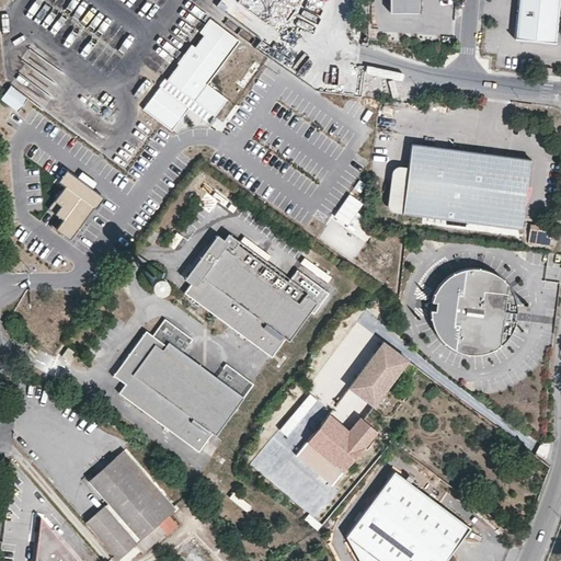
[(110,0),(60,0),(61,13),(111,10),(110,0)]
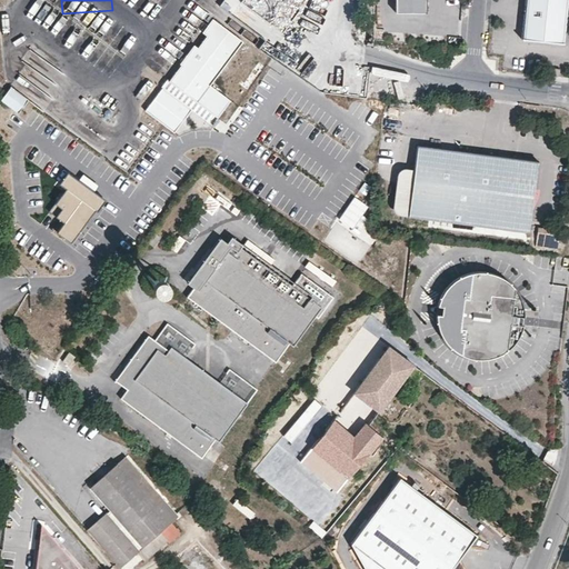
[(222,0),(260,43),(258,45),(271,60),(283,59),(283,51),(289,46),(297,45),(295,20),(289,15),(297,8),(281,9),(281,2),(305,0),(307,0),(308,15),(309,16),(312,16),(326,5),(321,0),(222,0)]
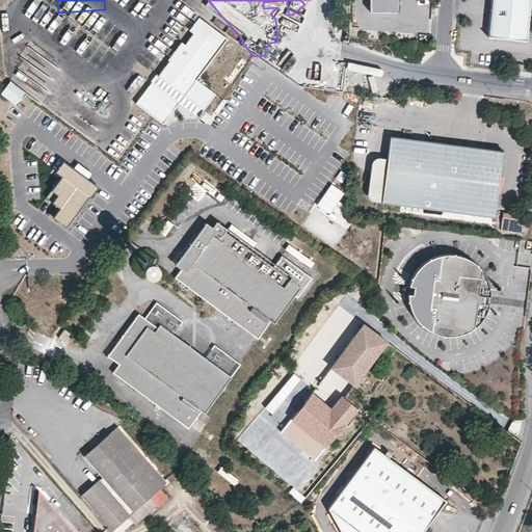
[(370,0),(370,11),(399,11),(398,0),(370,0)]
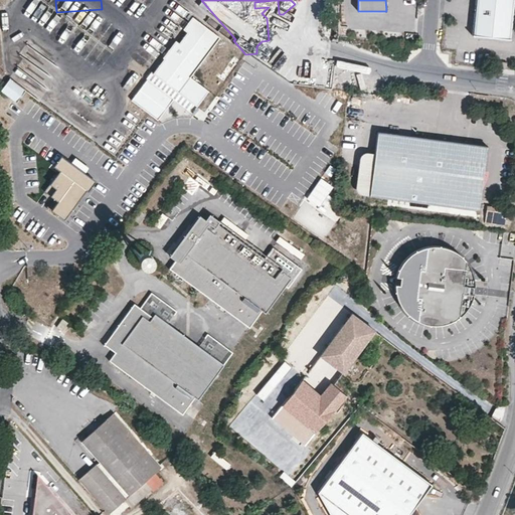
[(508,41),(514,0),(477,0),(472,36),(508,41)]
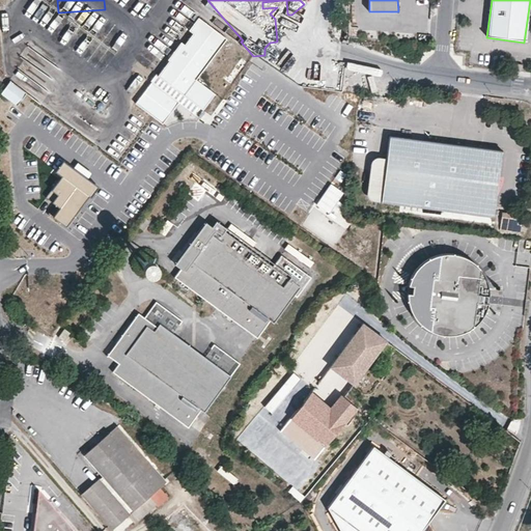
[(226,40),(199,20),(190,31),(194,34),(186,46),(182,43),(136,104),(164,124),(178,105),(197,119),(216,94),(196,80),(226,40)]
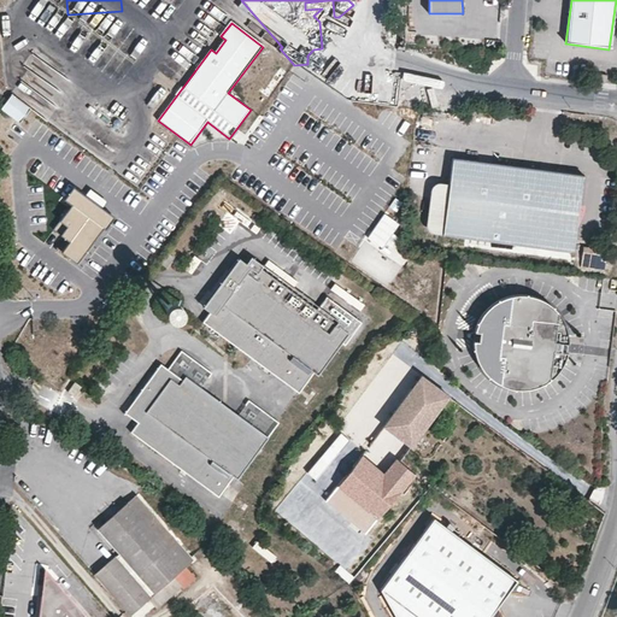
[(12,93),(0,107),(19,122),(31,107),(12,93)]
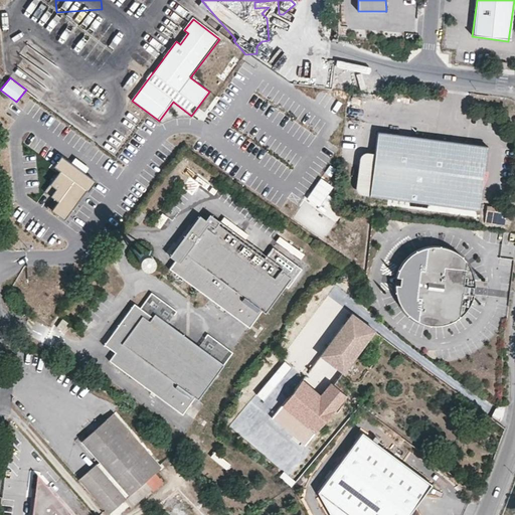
[(478,209),(487,145),(378,131),(375,155),(370,196),(478,209)]
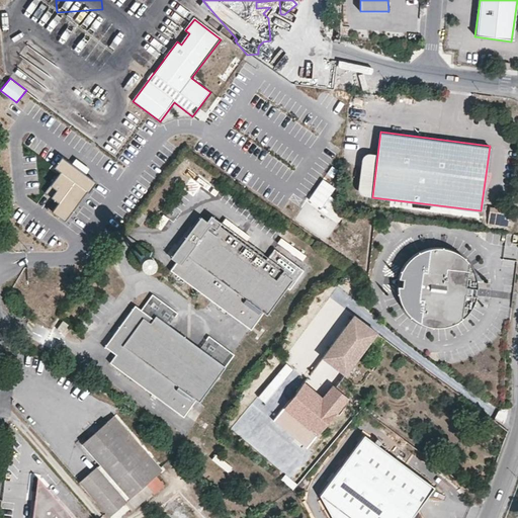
[(372,197),(377,156),(362,154),(357,195),(372,197)]
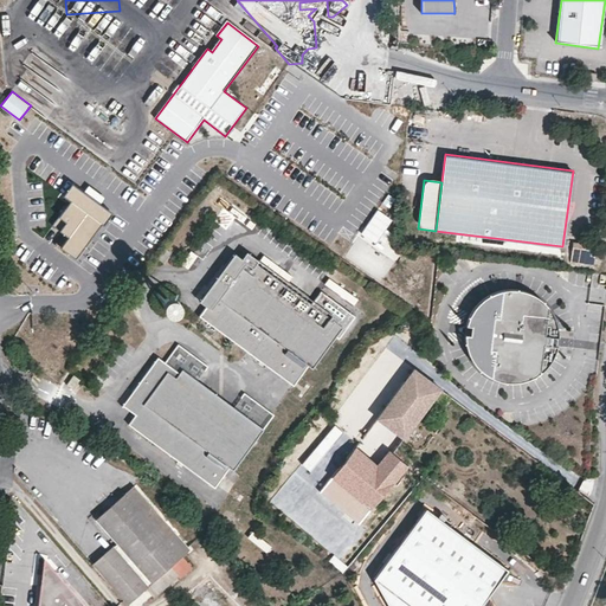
[(60,218),(69,224),(62,232),(70,238),(63,249),(77,259),(102,226),(104,227),(113,214),(92,200),(73,186),(65,198),(71,202),(60,218)]
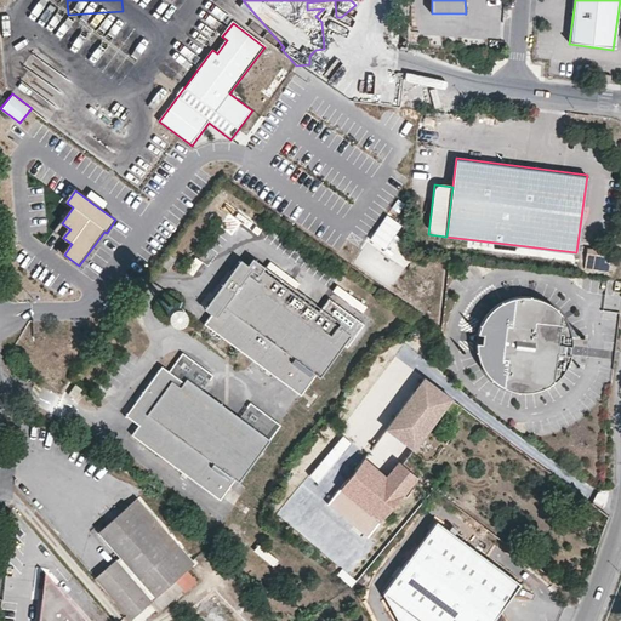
[(402,227),(387,217),(371,239),(386,249),(402,227)]
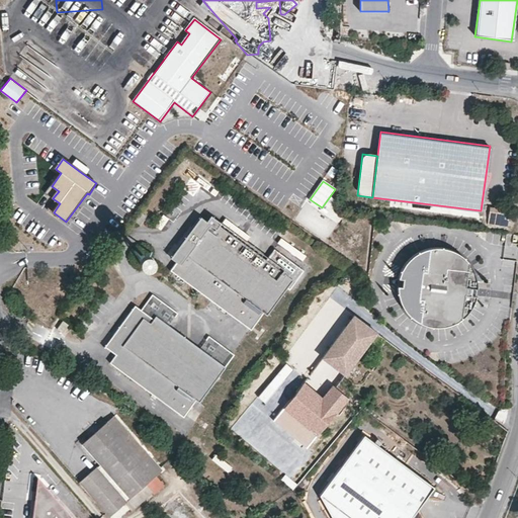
[(489,224),(507,224),(507,209),(489,209),(489,224)]
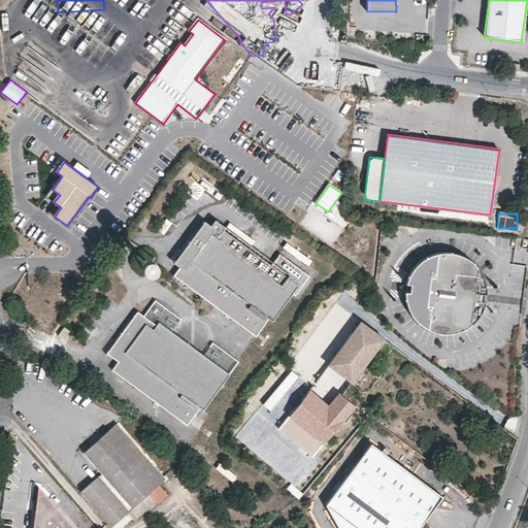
[(149,222),(143,218),(136,226),(141,230),(149,222)]
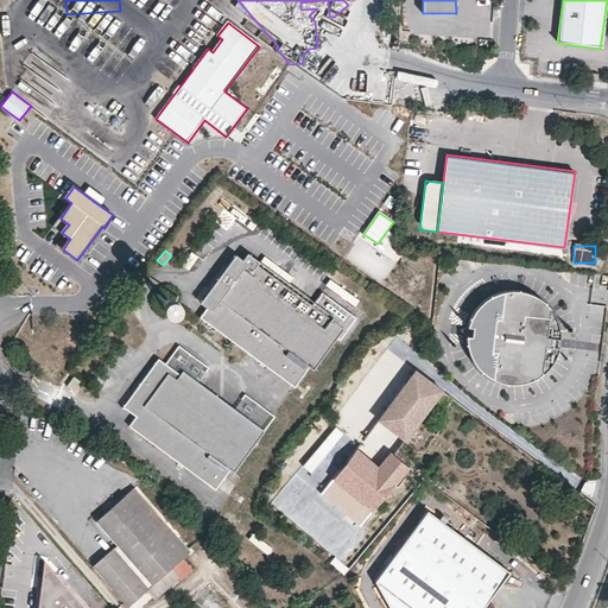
[(310,306),(254,265),(257,263),(245,253),(240,260),(233,254),(210,284),(197,303),(204,308),(197,317),(284,382),(286,380),(293,386),(306,368),(310,372),(316,363),(334,340),(341,330),(343,333),(354,318),(320,293),(310,306)]
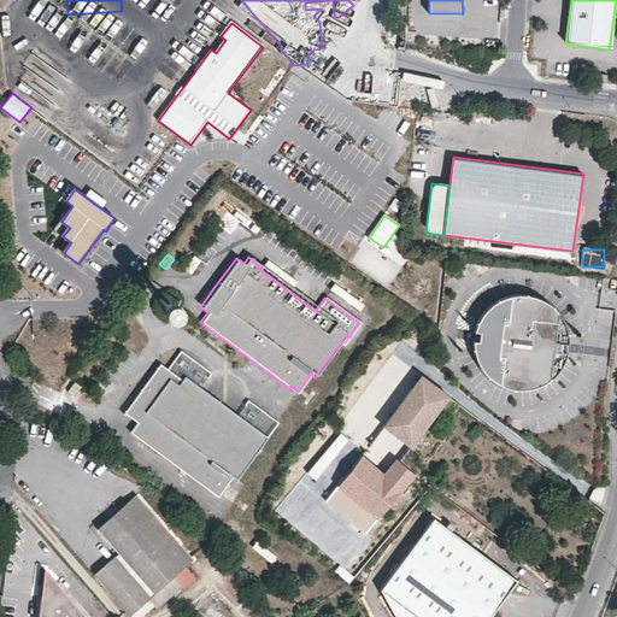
[(480,324),(477,330),(483,330),(482,340),(476,339),(476,341),(475,341),(475,342),(475,346),(476,350),(476,352),(476,353),(477,358),(480,364),(483,370),(487,375),(491,378),(493,381),(497,383),(501,386),(505,388),(511,389),(516,391),(522,392),(526,392),(529,392),(534,391),(541,388),(545,387),(550,385),(554,381),(559,376),(562,374),(564,370),(568,364),(570,358),(571,354),(564,353),(565,348),(565,345),(571,345),(573,345),(571,342),(571,340),(571,333),(570,329),(568,323),(565,318),(563,315),(560,312),(558,310),(556,307),(553,305),(547,301),(541,299),(538,298),(534,297),(530,295),(524,295),(521,295),(517,295),(513,297),(510,297),(506,298),(504,300),(500,301),(498,303),(492,307),(487,312),(485,315),(483,318),(480,324)]
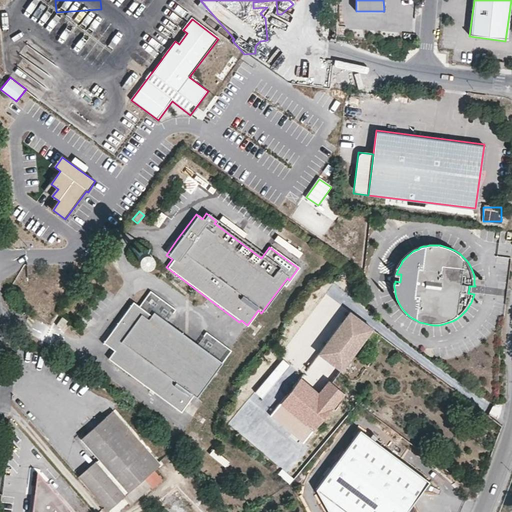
[(131,257),(133,260),(136,262),(139,262),(142,260),(144,257),(145,254),(143,251),(141,249),(138,248),(134,249),(132,251),(131,254),(131,257)]
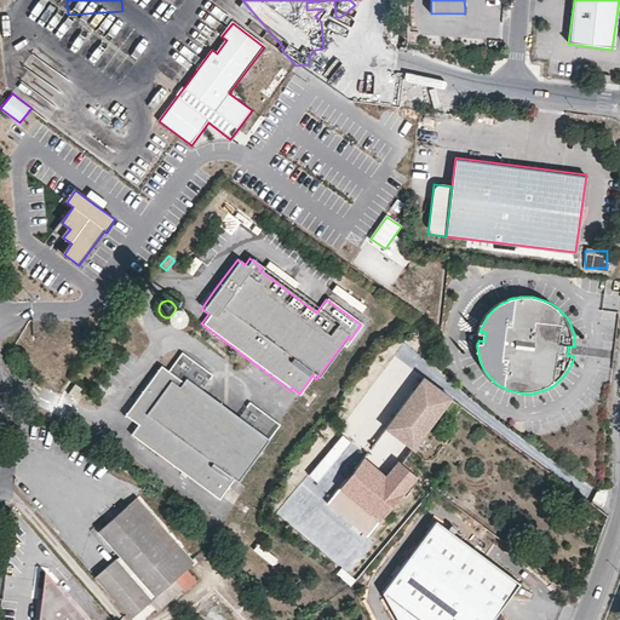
[(239,482),(281,425),(251,403),(240,417),(205,391),(214,377),(183,354),(170,372),(162,367),(125,417),(138,426),(132,435),(220,499),(235,480),(239,482)]
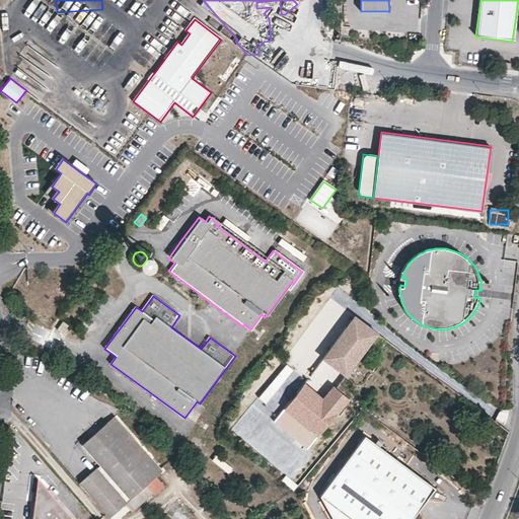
[(376,334),(354,316),(323,358),(345,375),(376,334)]
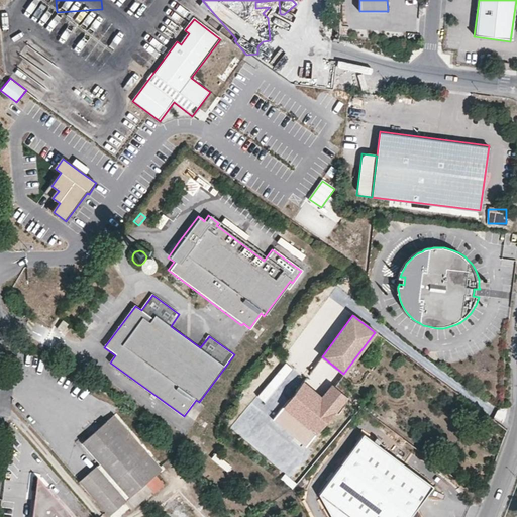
[(66,325),(61,322),(55,330),(60,333),(66,325)]
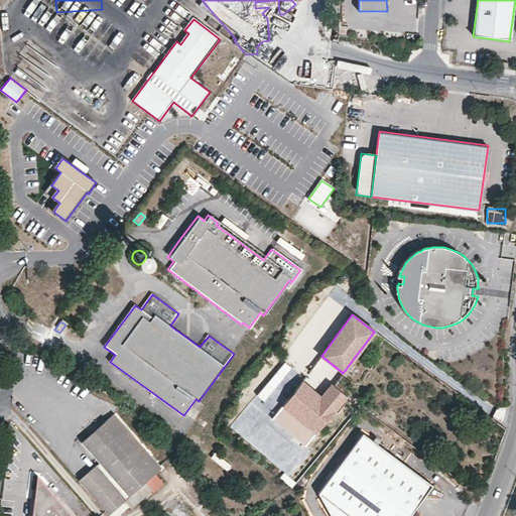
[(273,419),(305,445),(347,396),(332,384),(320,397),(301,382),(273,419)]
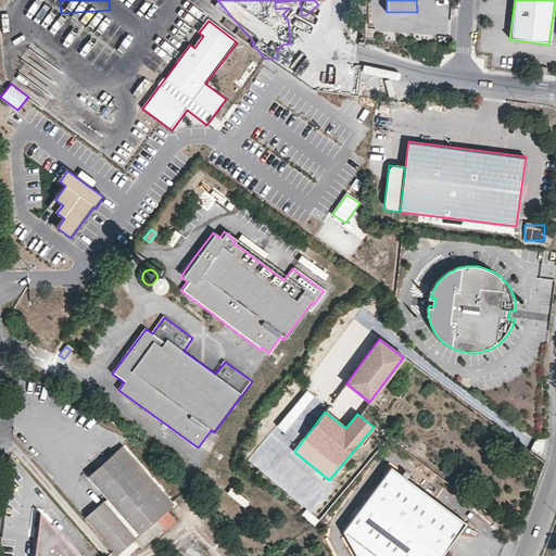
[(89,476),(108,497),(133,526),(128,530),(103,502),(86,517),(118,554),(136,539),(158,520),(168,510),(175,504),(123,446),(89,476)]
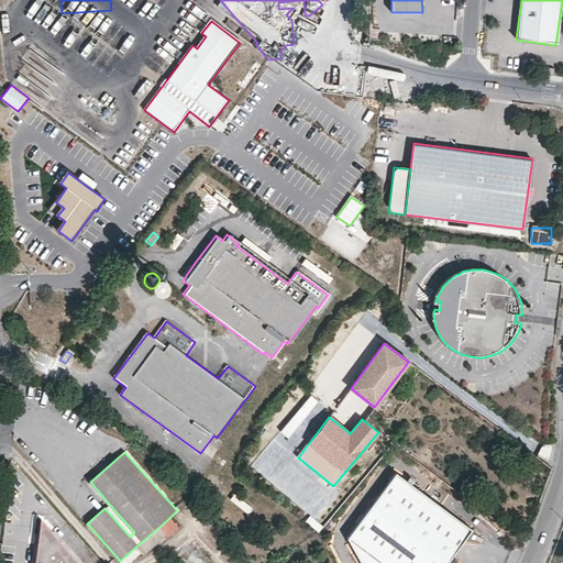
[(468,527),(393,471),(346,533),(362,562),(443,562),(468,527)]
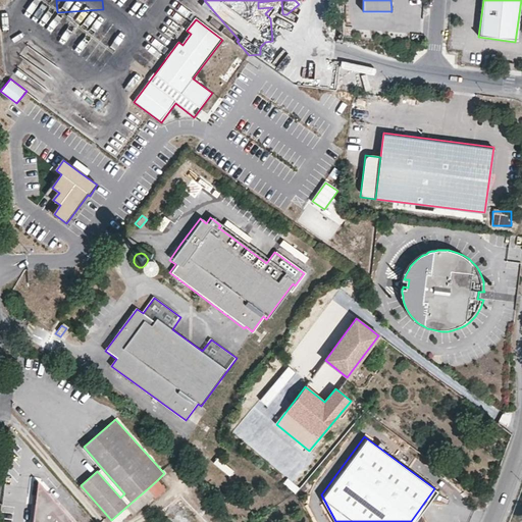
[(225,477),(229,472),(214,459),(210,464),(225,477)]
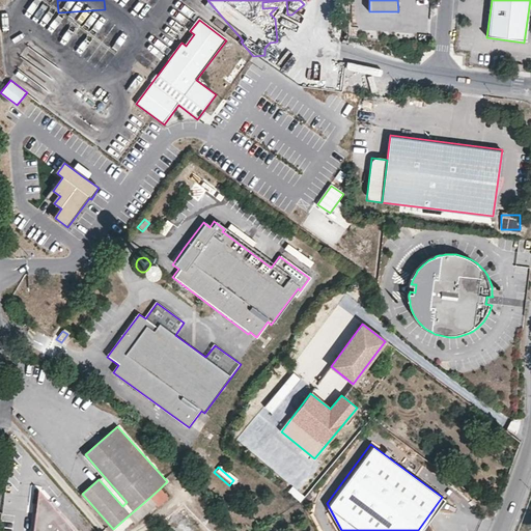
[(127,502),(103,475),(99,479),(122,506),(127,502)]
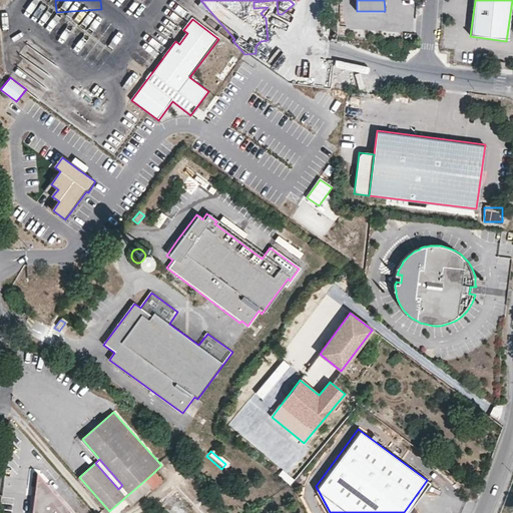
[(36,494),(34,512),(73,512),(39,471),(37,485),(36,494)]
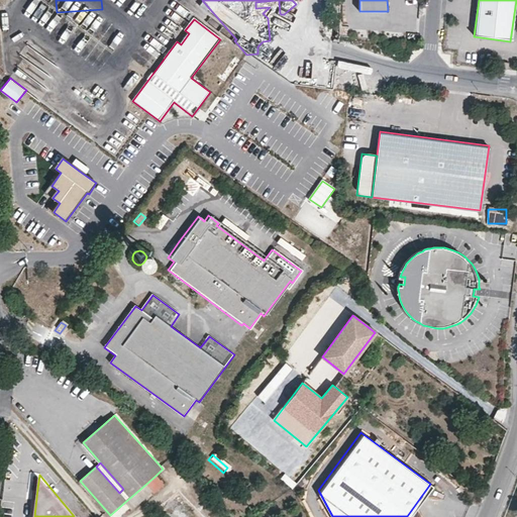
[(152,491),(153,493),(165,484),(157,475),(146,484),(152,491)]
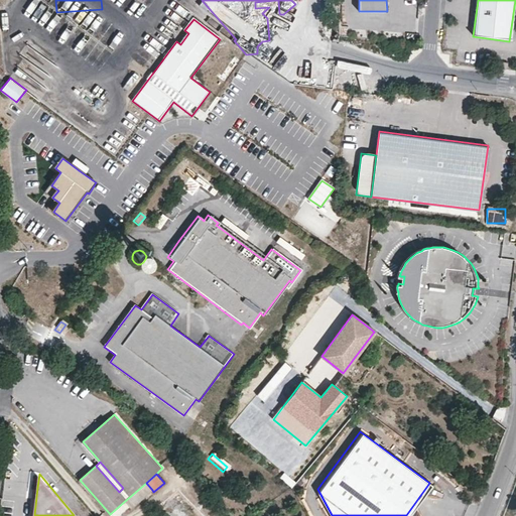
[(146,483),(126,500),(132,508),(152,490),(146,483)]
